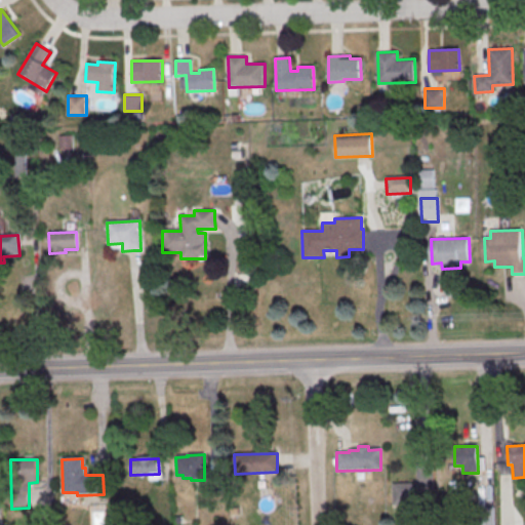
[(416,465),(434,463),(435,489),(429,489),(429,505),(394,506),(393,485),(417,484),(416,465)]
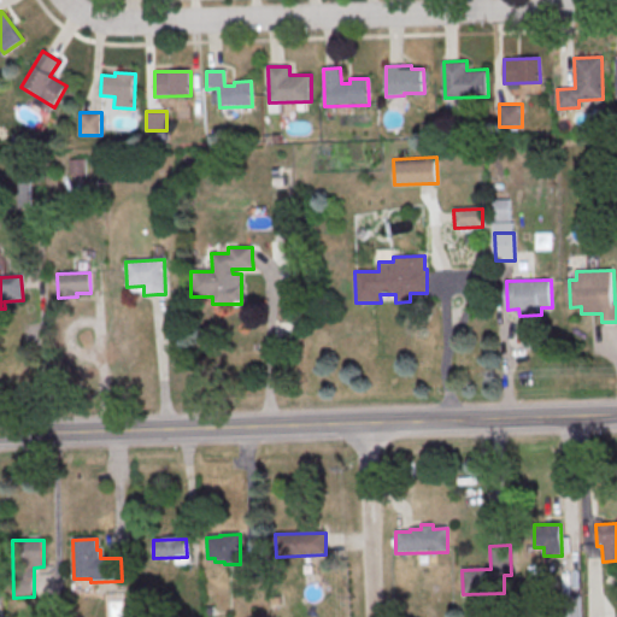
[(242,556),(252,554),(264,554),(264,577),(242,579),(242,556)]
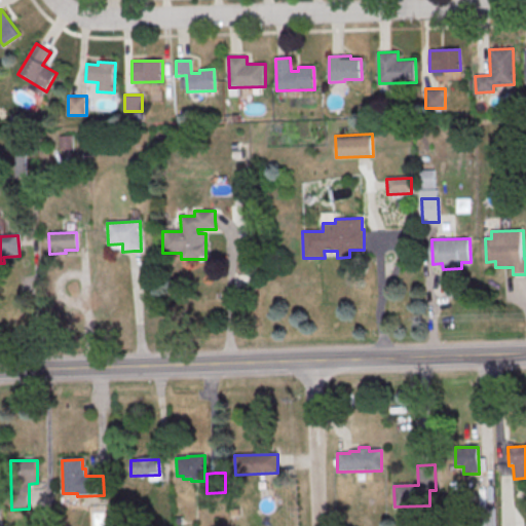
[(476,525),(476,510),(493,509),(493,525),(476,525)]
